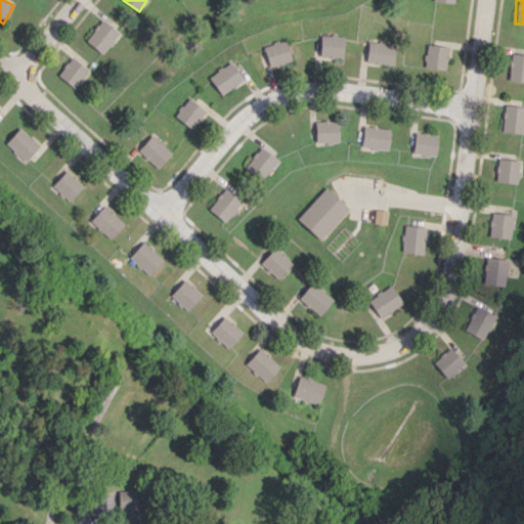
[(120,32),(103,19),(87,42),(103,54),(120,32)]
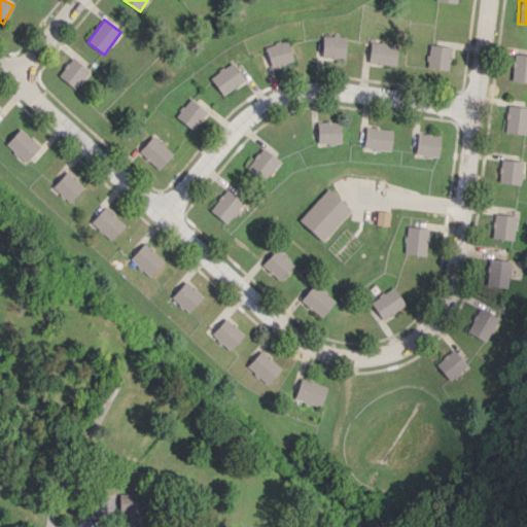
[(346,36),(321,35),(320,58),(345,58),(346,36)]
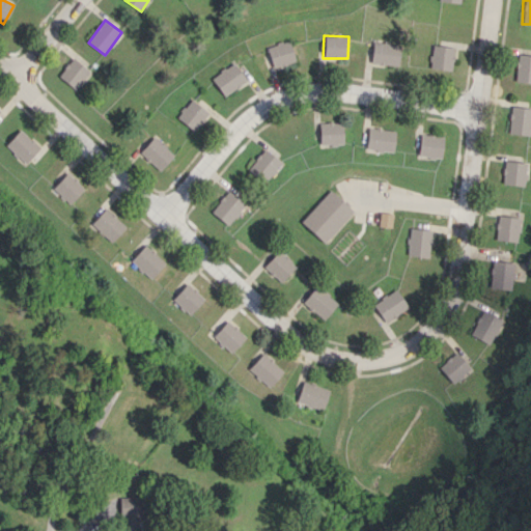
[(268,46),(272,67),(295,62),(290,40),(268,46)]
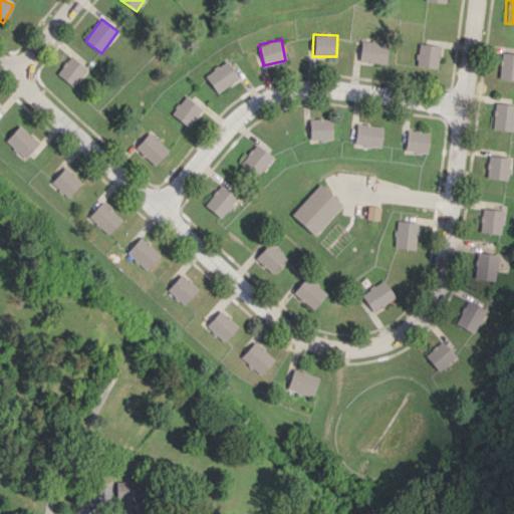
[(384,64),(389,43),(362,39),(358,60),(384,64)]
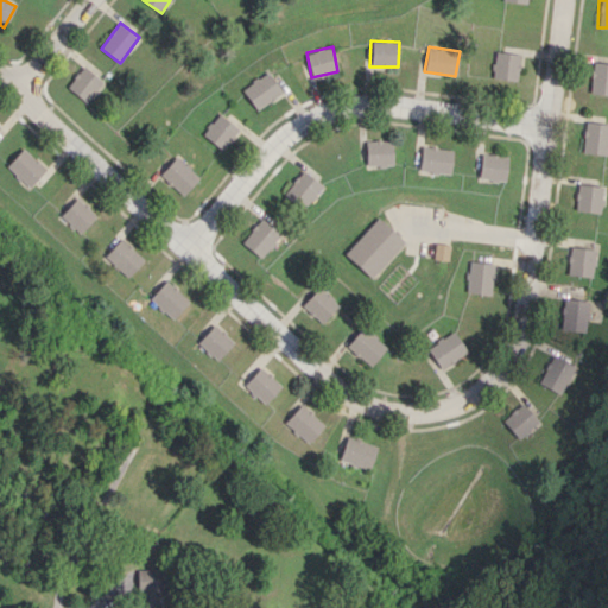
[(520,54),(494,52),(493,78),(518,81),(520,54)]
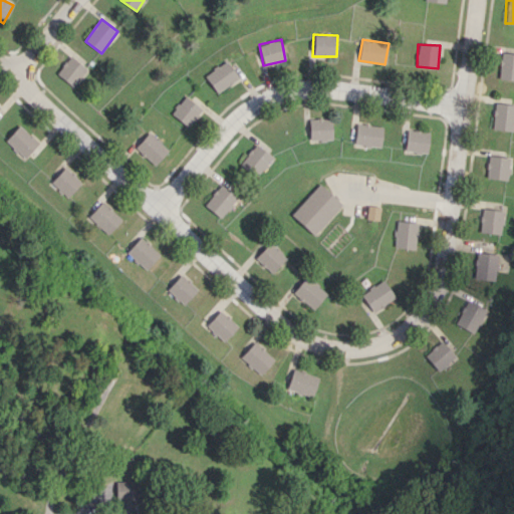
[(513,79),(513,53),(500,52),(498,78),(513,79)]
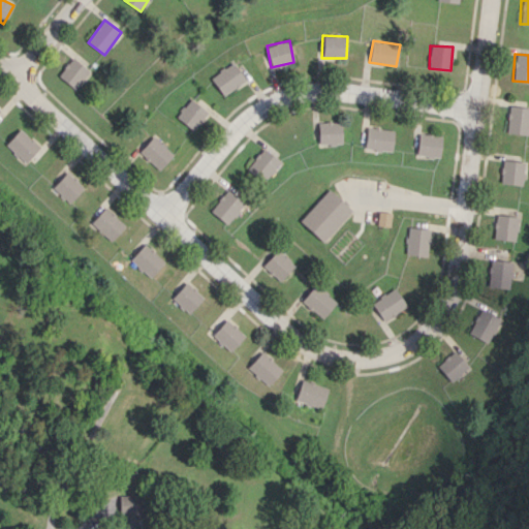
[(58,75),(75,89),(90,71),(72,57),(58,75)]
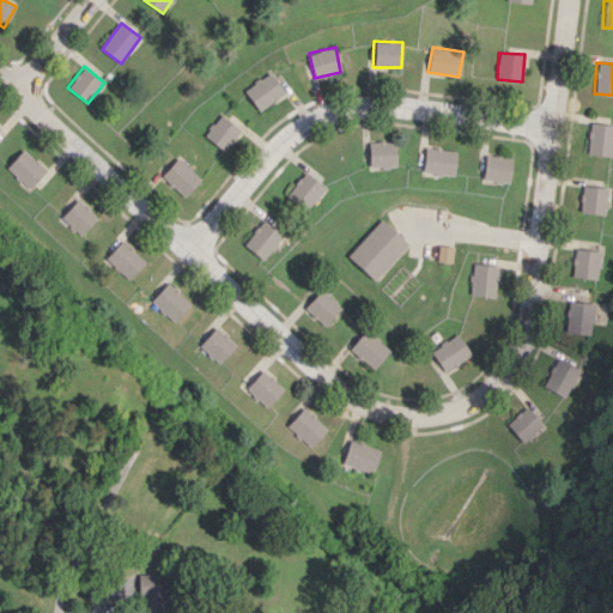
[(259,110),(285,92),(271,72),(244,90),(259,110)]
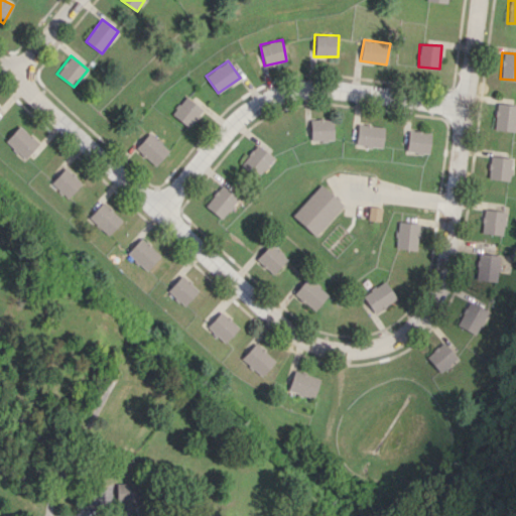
[(171,113),(187,127),(204,110),(186,96),(171,113)]
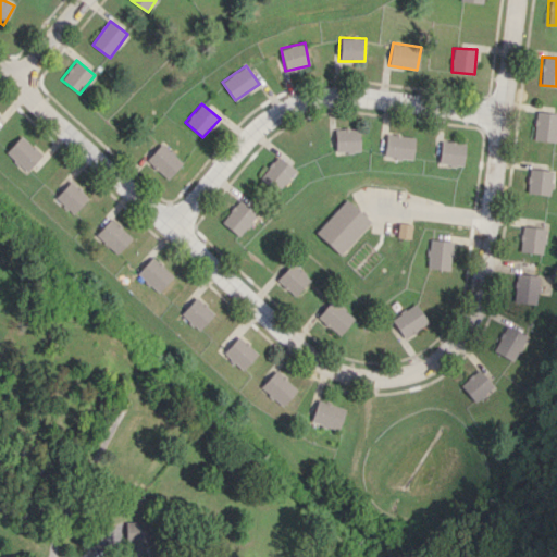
[(532,139),(555,143),(556,126),(556,113),(535,111),(532,139)]
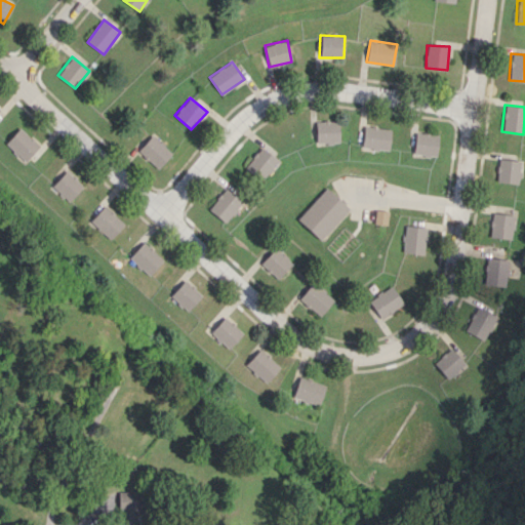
[(339,121),(315,120),(315,143),(338,144),(339,121)]
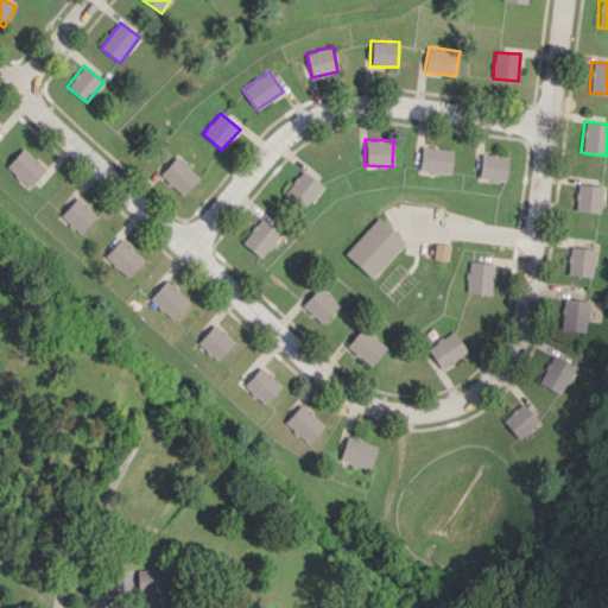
[(453,151),(422,145),(417,169),(448,175),(453,151)]
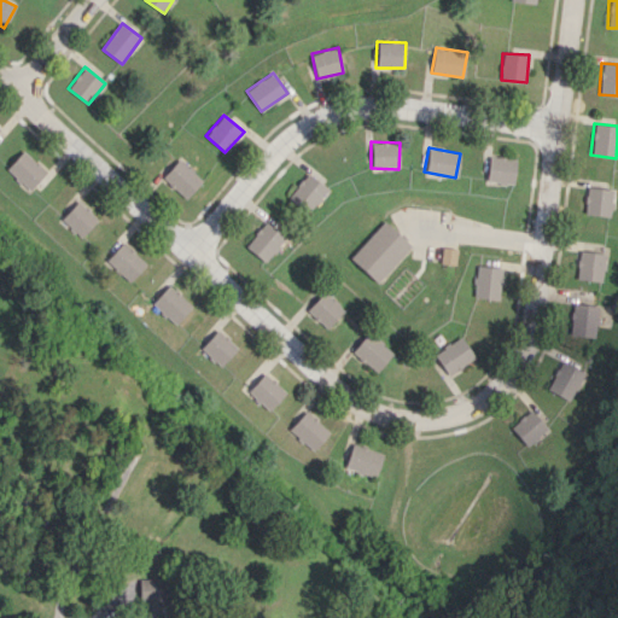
[(5,169),(28,191),(46,172),(23,151),(5,169)]
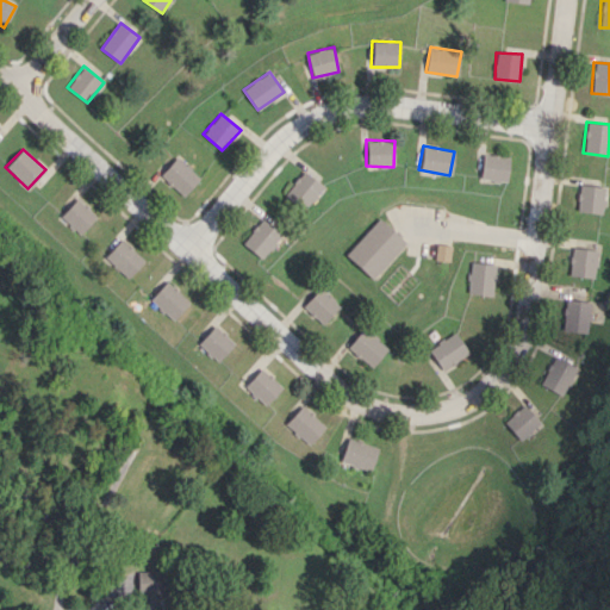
[(509,156),(483,154),(479,179),(506,182),(509,156)]
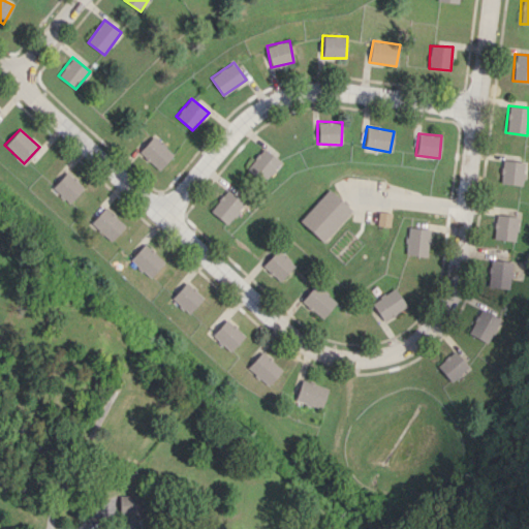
[(159,169),(174,154),(153,135),(138,152),(159,169)]
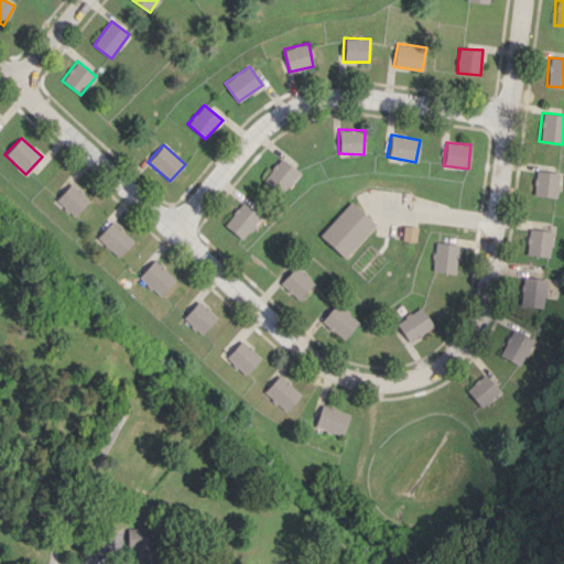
[(299,171),(278,158),(262,182),(283,195),(299,171)]
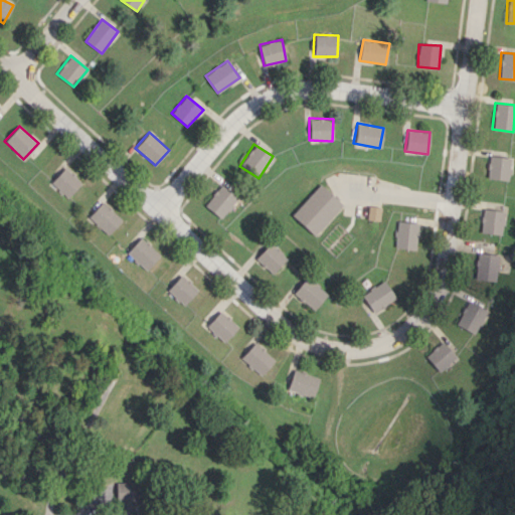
[(509,158),(488,156),(485,178),(507,180),(509,158)]
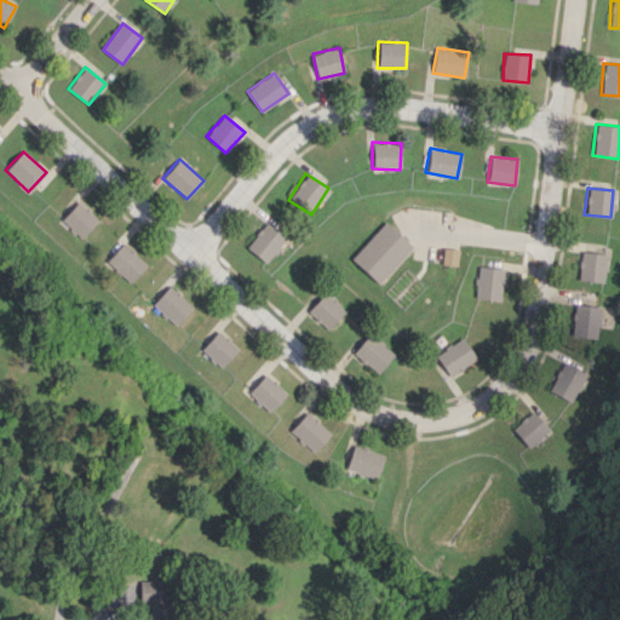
[(80,239),(98,219),(78,201),(61,220),(80,239)]
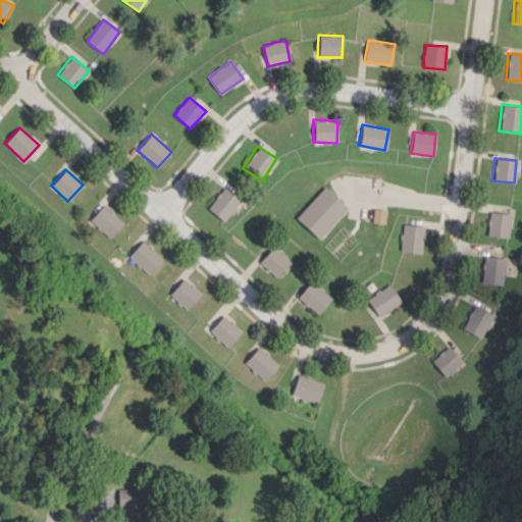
[(207,208),(223,221),(241,200),(224,187),(207,208)]
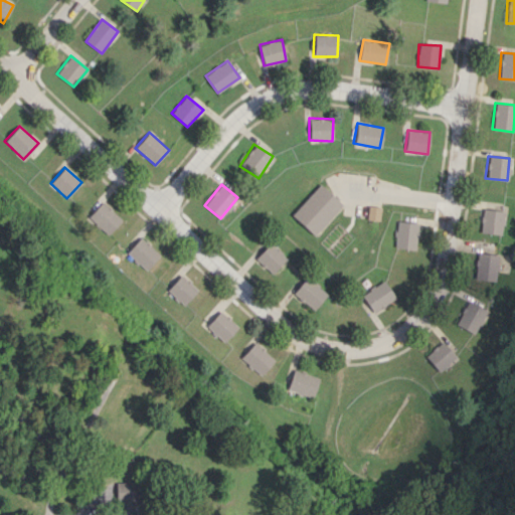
[(292,214),(313,235),(342,205),(321,184),(292,214)]
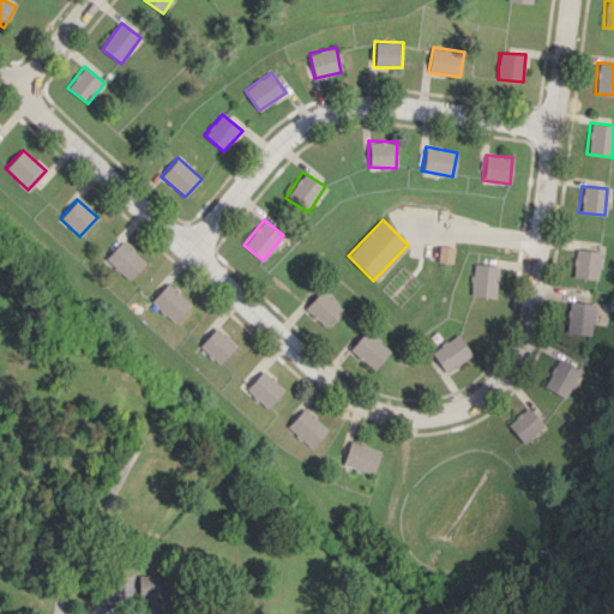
[(127,280),(145,262),(121,240),(104,258),(127,280)]
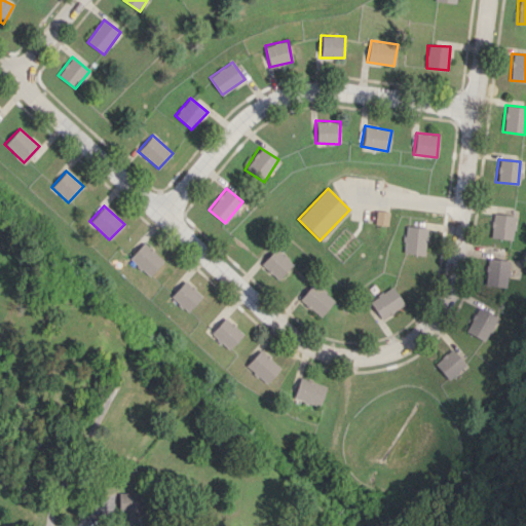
[(513,215),(490,214),(489,238),(512,239),(513,215)]
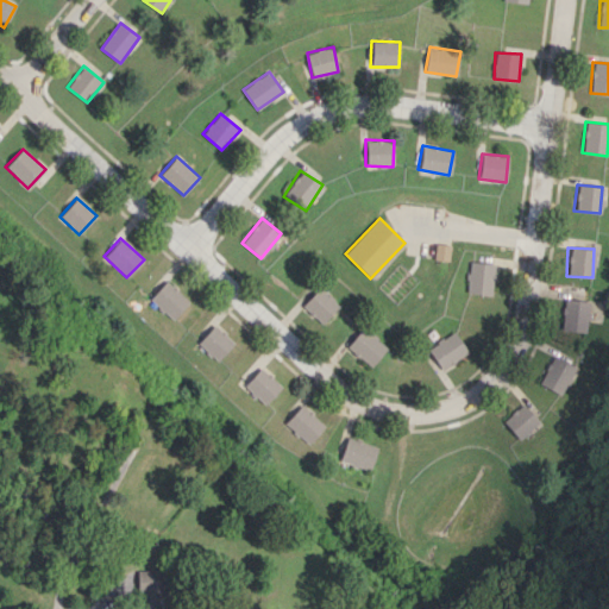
[(491,295),(494,263),(469,262),(466,293),(491,295)]
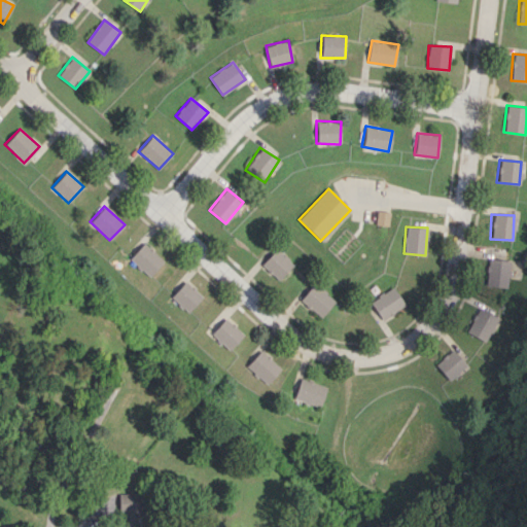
[(151,276),(164,259),(142,243),(130,260),(151,276)]
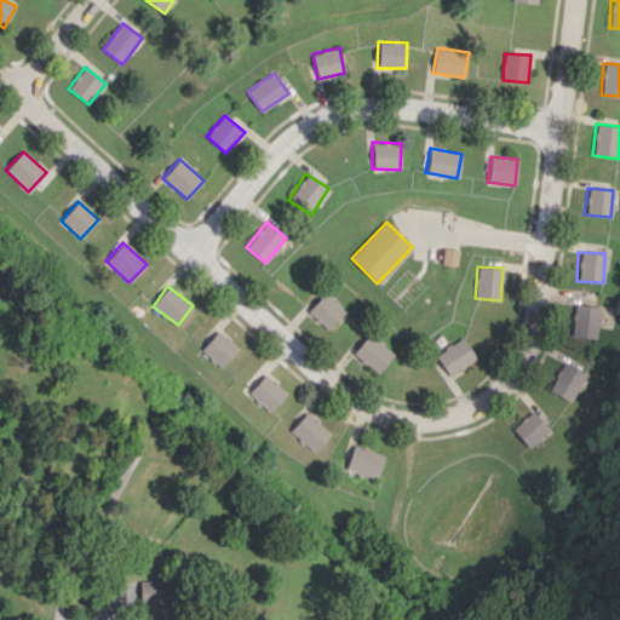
[(308,311),(327,329),(345,311),(325,292),(308,311)]
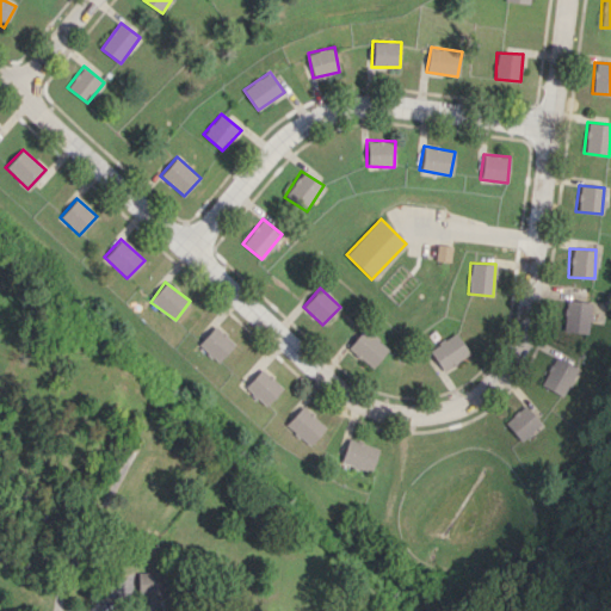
[(588,333),(590,301),(565,300),(562,332),(588,333)]
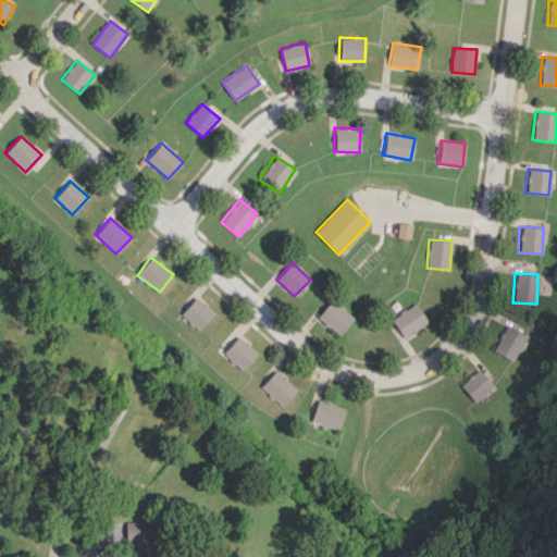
[(198,330),(213,314),(196,297),(181,312),(198,330)]
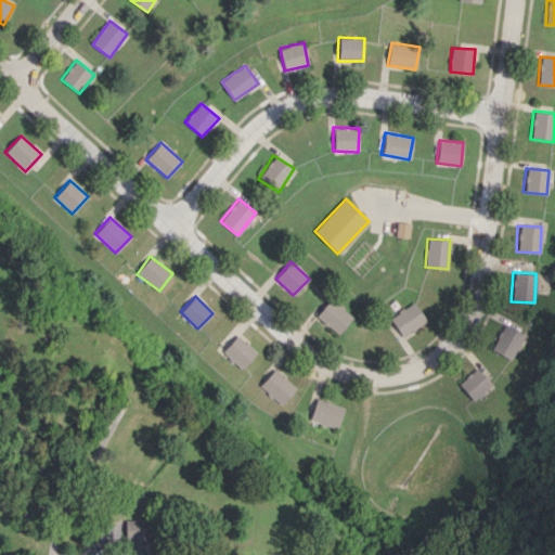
[(352,317),(330,298),(315,315),(337,334),(352,317)]
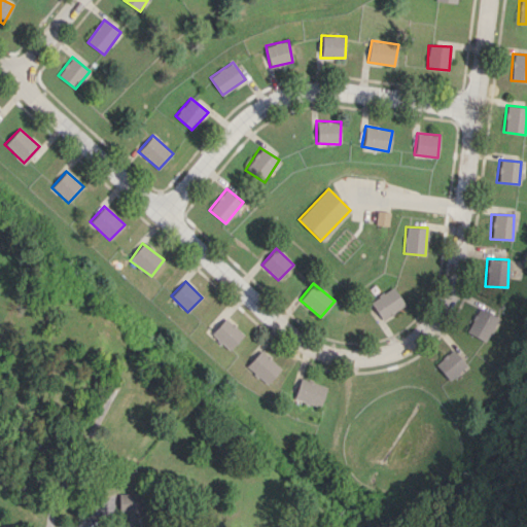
[(381,320),(405,305),(393,286),(370,302),(381,320)]
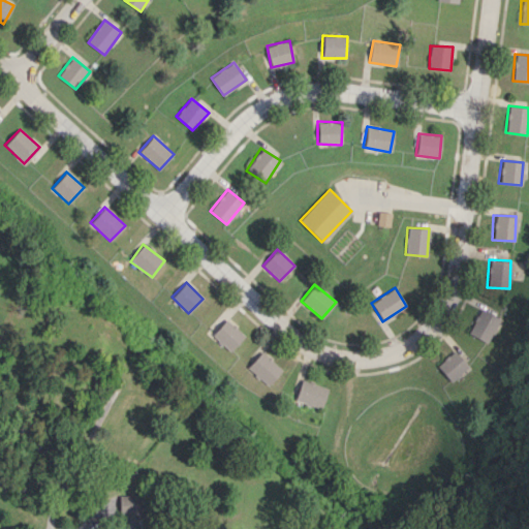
[(467,334),(488,343),(499,318),(478,309),(467,334)]
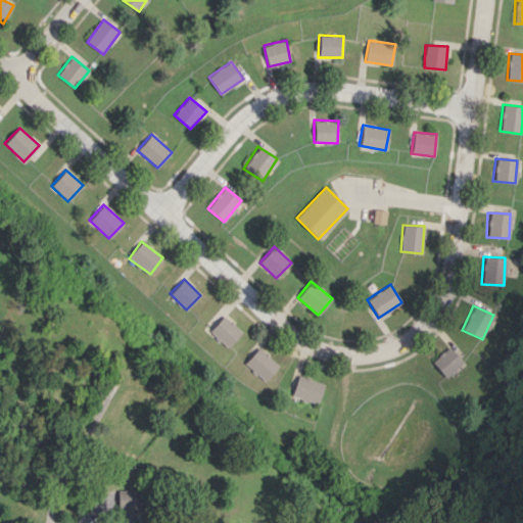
[(209,330),(227,347),(241,332),(224,316),(209,330)]
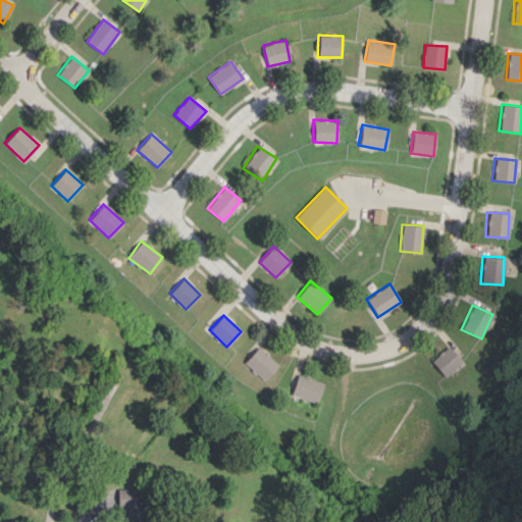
[(462,362),(448,346),(430,361),(444,377),(462,362)]
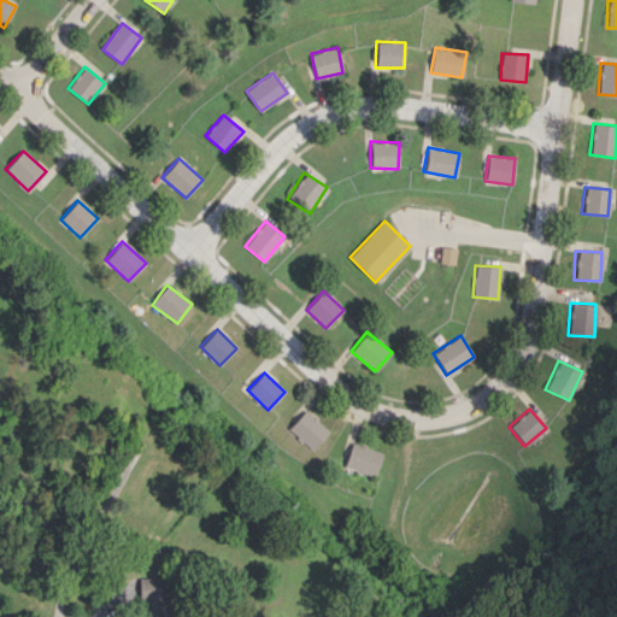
[(313,450),(329,429),(304,410),(288,430),(313,450)]
